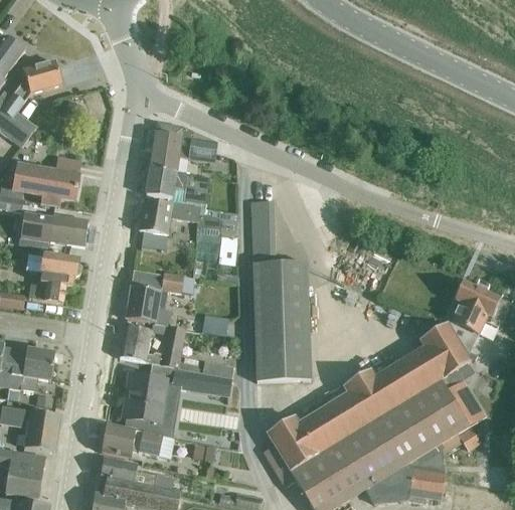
[(0,87),(5,79),(4,78),(25,49),(19,44),(19,40),(13,36),(10,37),(6,35),(0,43),(0,87)]
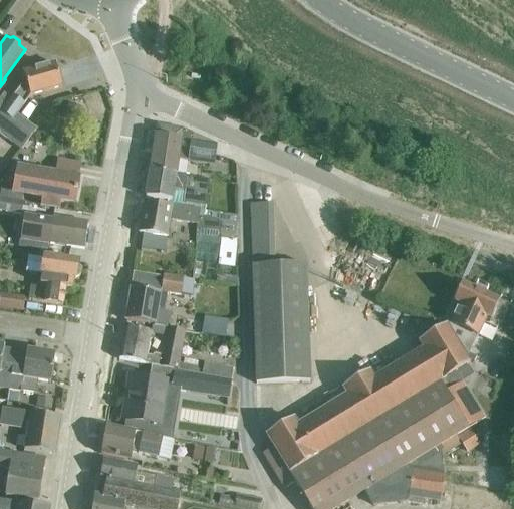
[(4,89),(0,94),(0,132),(1,131),(22,147),(37,126),(17,111),(31,92),(61,84),(55,61),(23,69),(26,77),(12,95),(4,89)]
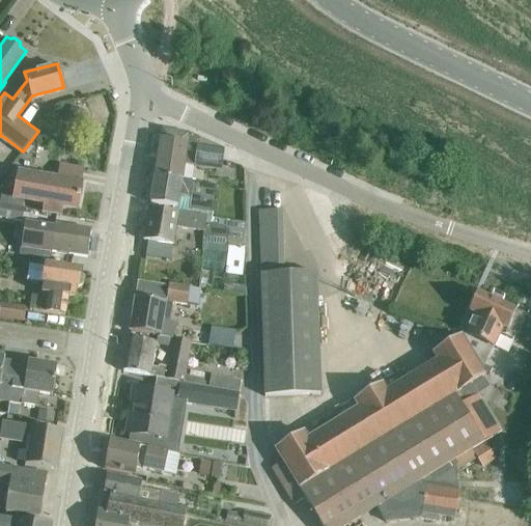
[(65,114),(80,120),(85,109),(71,103),(65,114)]
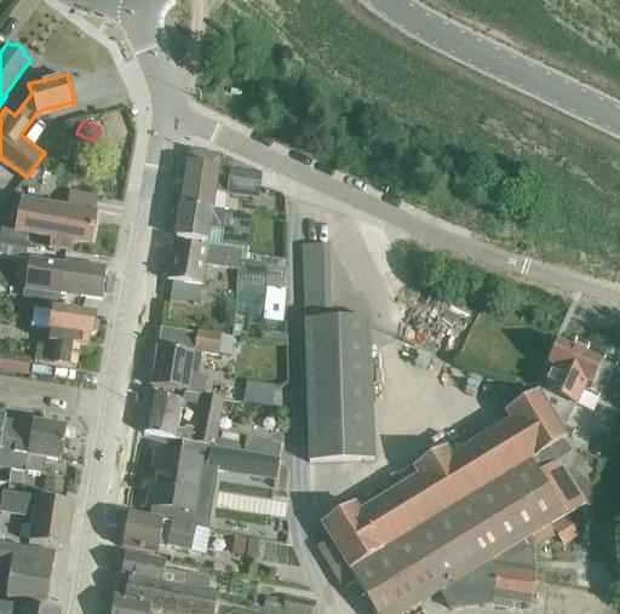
[(188,147),(179,204),(211,207),(214,182),(227,184),(227,190),(257,195),(262,170),(219,151),(188,147)]
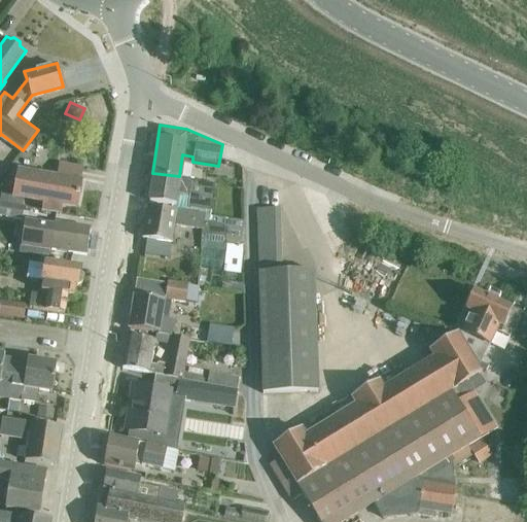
[(0,189),(0,200),(21,204),(23,195),(44,199),(42,207),(60,210),(61,203),(76,205),(82,166),(59,162),(57,176),(48,174),(16,169),(15,177),(13,190),(0,188),(0,190),(0,189)]
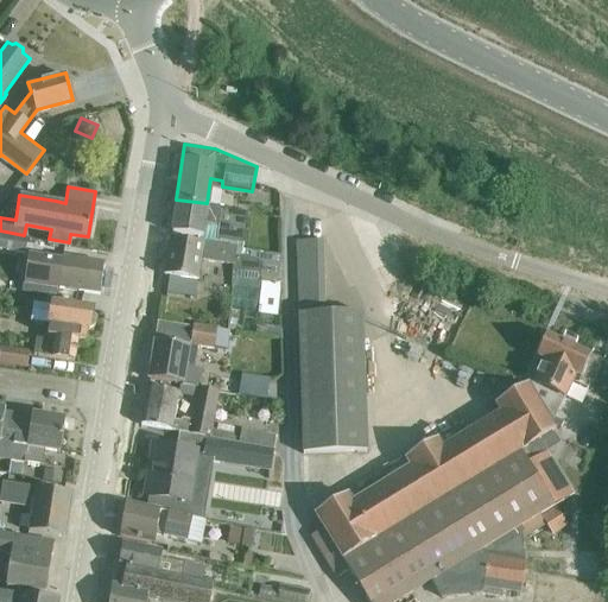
[(207,203),(176,200),(171,229),(202,234),(204,222),(216,223),(215,235),(242,240),(247,209),(207,203)]
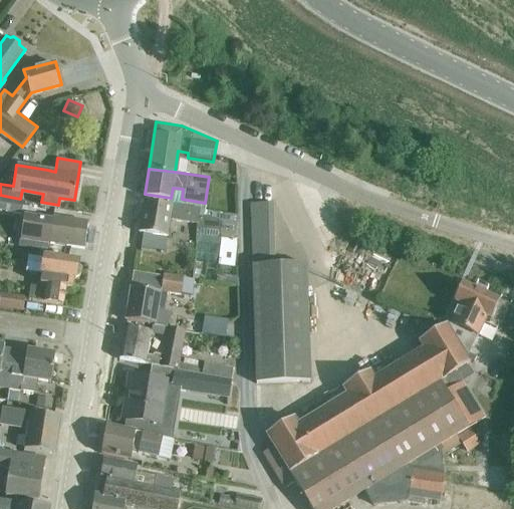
[(0,195),(0,207),(20,211),(22,199),(20,199),(0,195)]
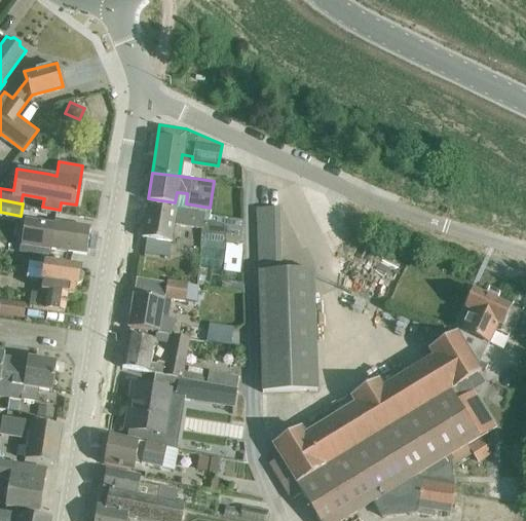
[(147,203),(142,235),(147,236),(145,251),(168,253),(171,239),(174,221),(200,225),(202,212),(147,203)]
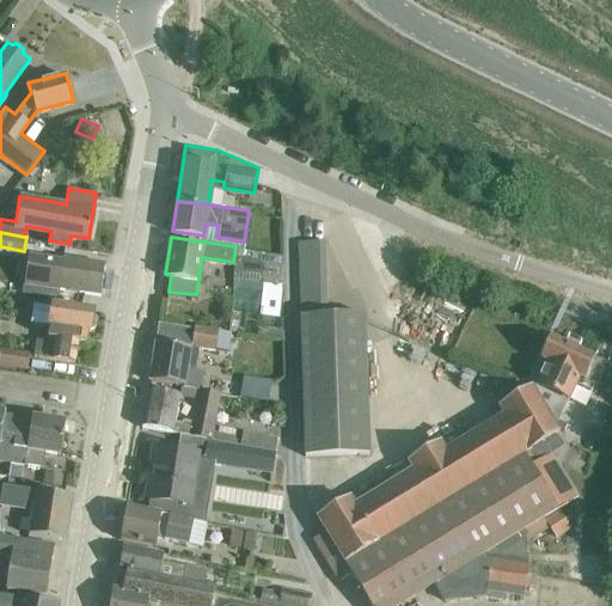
[(324,238),(298,239),(305,453),(367,451),(363,311),(326,312),(324,238)]
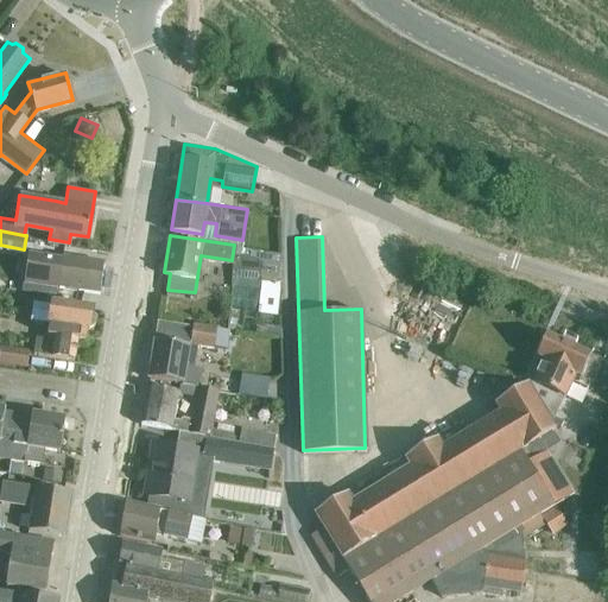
[(232,260),(230,267),(259,272),(261,257),(235,252),(236,246),(234,245),(232,260)]
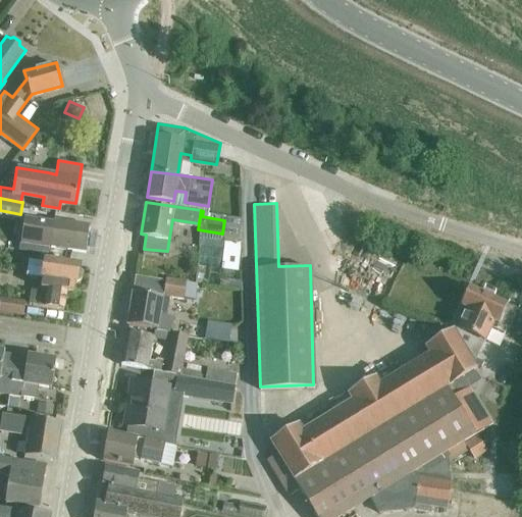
[(20,240),(19,247),(49,251),(50,245),(85,250),(89,223),(52,217),(52,221),(23,217),(20,240)]
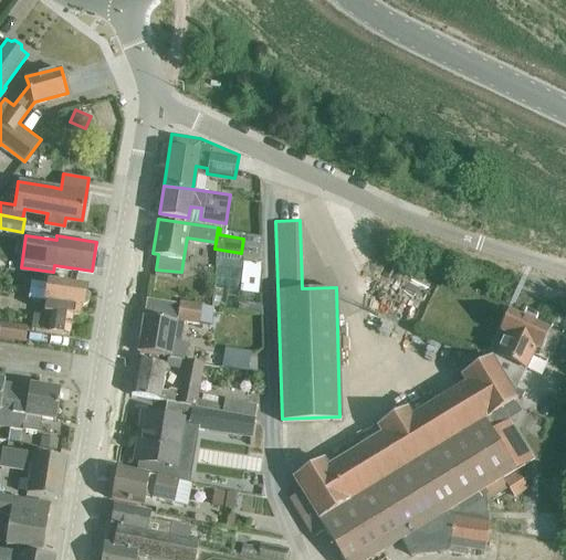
[(31,277),(28,295),(45,298),(44,308),(42,308),(42,313),(33,312),(31,326),(69,331),(72,314),(74,314),(75,304),(82,305),(83,302),(87,299),(88,292),(84,288),(84,285),(49,280),(49,281),(31,277)]
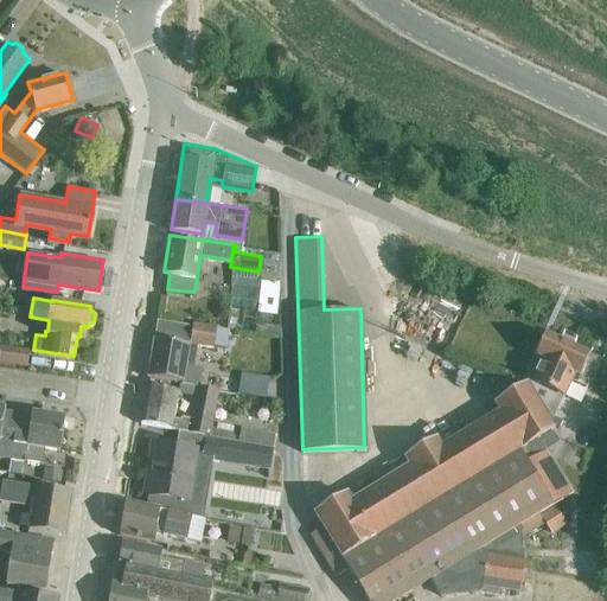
[(452,328),(462,311),(449,302),(439,320),(452,328)]
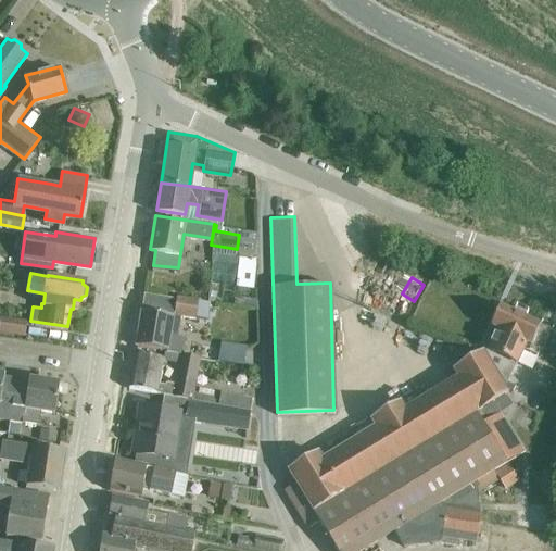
[(143,293),(136,345),(137,346),(181,353),(185,336),(176,335),(179,314),(194,317),(197,310),(198,298),(176,295),(175,299),(143,293)]
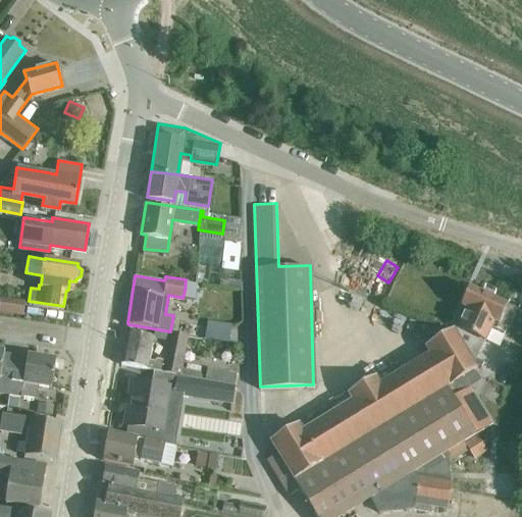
[(456,326),(451,329),(471,363),(482,339),(483,339),(490,324),(500,329),(502,323),(509,326),(516,309),(503,303),(504,302),(468,287),(460,305),(465,307),(456,326)]
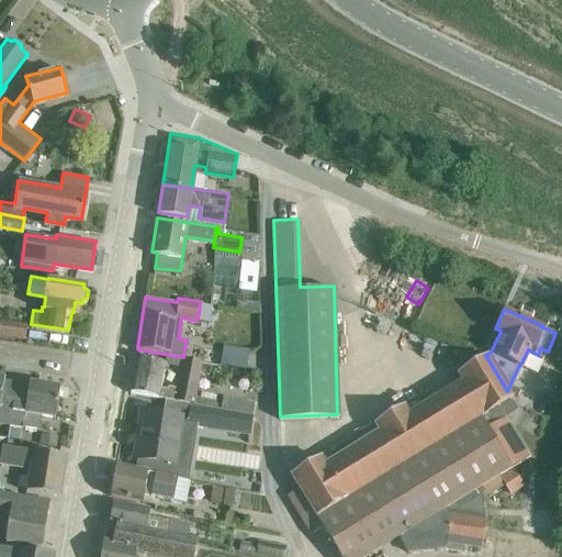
[(0,331),(23,335),(25,323),(0,319),(0,331)]
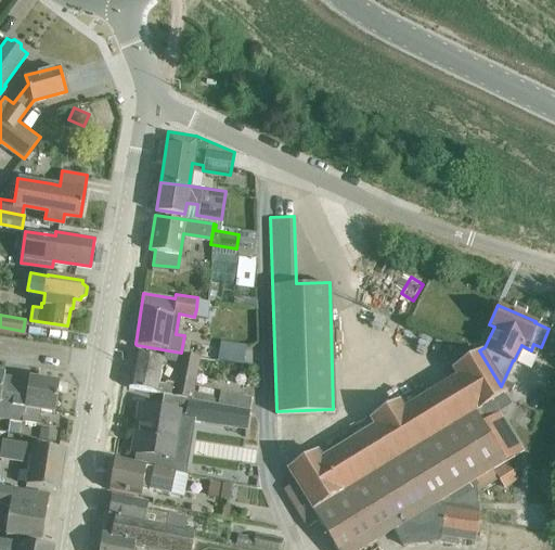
[(129,386),(162,393),(191,399),(198,356),(197,356),(137,345),(129,386)]
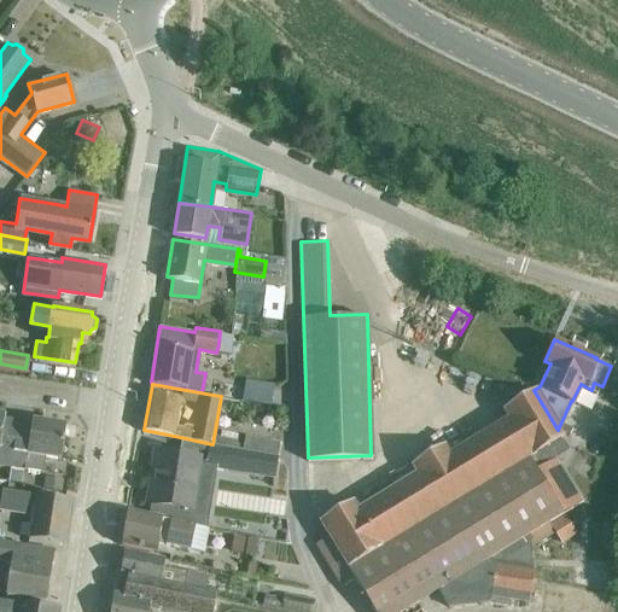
[(354,576),(375,611),(397,611),(437,588),(447,583),(455,577),(489,557),(530,532),(547,522),(560,513),(526,458),(561,436),(558,430),(534,390),(502,409),(507,418),(448,453),(443,444),(410,464),(415,472),(356,508),(351,500),(319,519),(327,534),(314,541),(340,584),(354,576)]
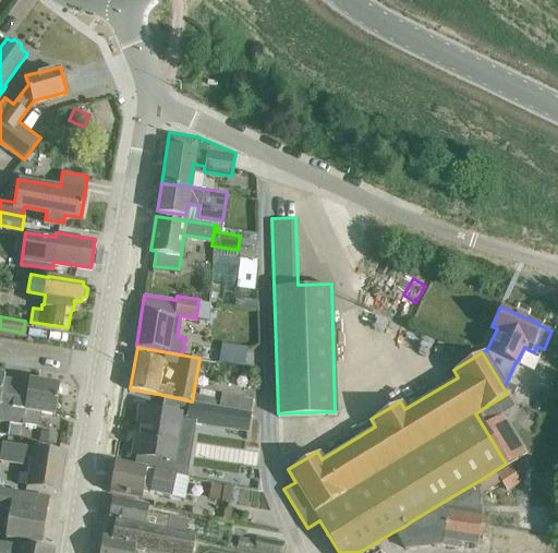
[(0,416),(9,418),(15,380),(3,377),(4,373),(0,371),(0,416)]
